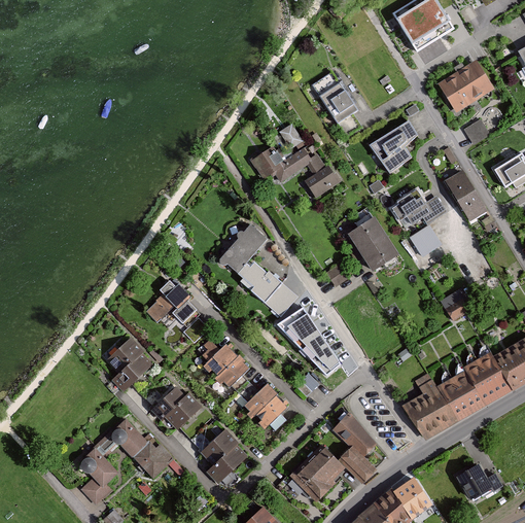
[(424,0),(400,15),(418,42),(452,20),(440,0),(424,0)]
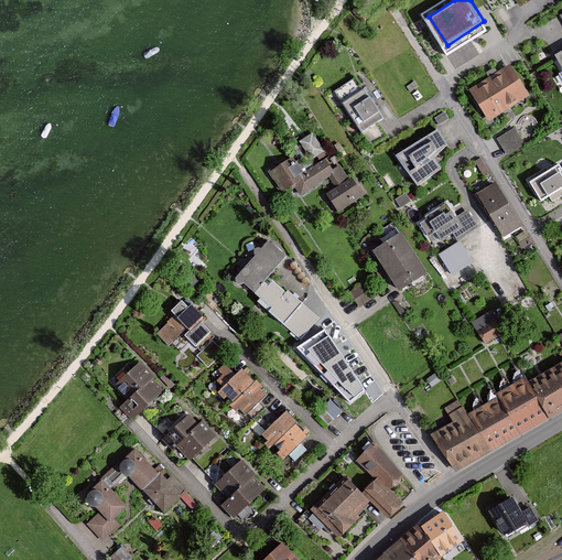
[(561,47),(552,54),(561,72),(560,72),(561,74),(561,47)]
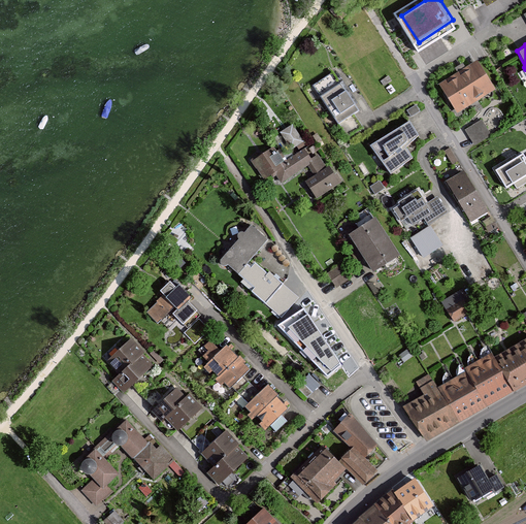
[(439,84),(458,111),(495,88),(477,60),(439,84)]
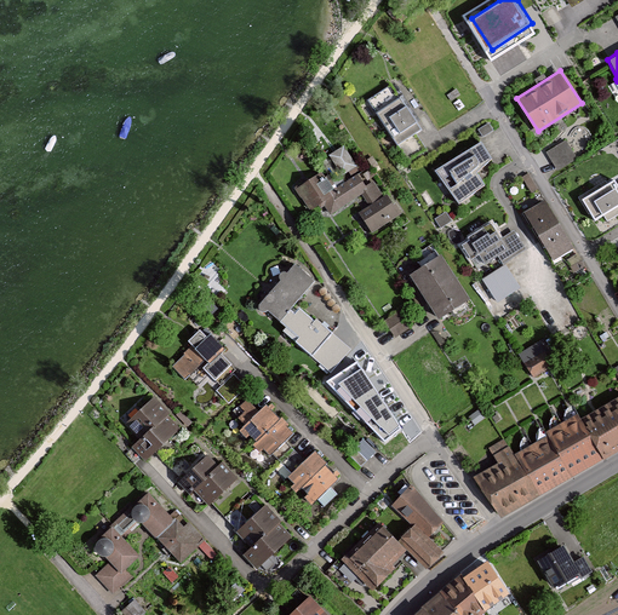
[(394,98),(387,87),(367,99),(395,144),(422,127),(400,95),(394,98)]
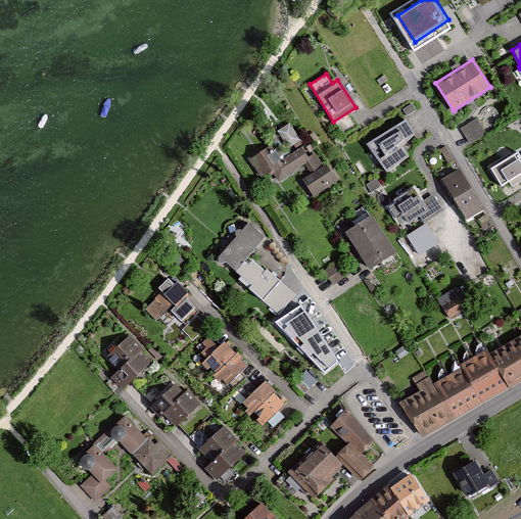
[(462,126),(471,141),(486,132),(477,116),(462,126)]
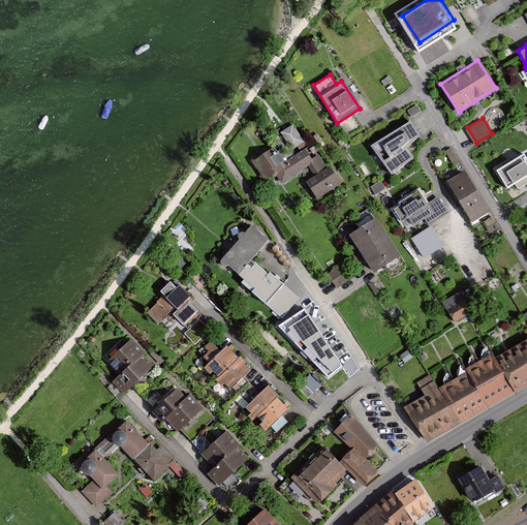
[(405,148),(419,136),(408,121),(369,147),(389,176),(412,159),(405,148)]
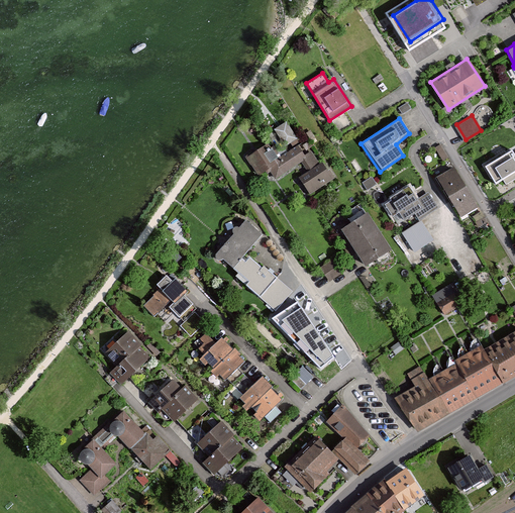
[(274,128),(286,146),(299,138),(286,120),(274,128)]
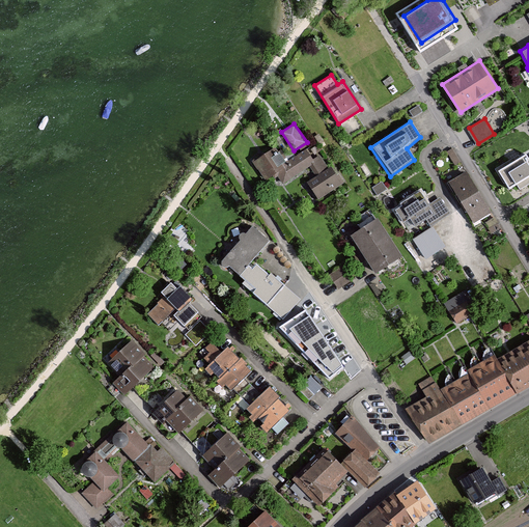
[(284,183),(310,167),(315,175),(305,181),(315,198),(341,183),(330,164),(328,166),(319,153),(311,158),(305,147),(284,161),(278,151),(273,156),(269,149),(252,160),(265,181),(272,176),(275,181),(280,177),(284,183)]
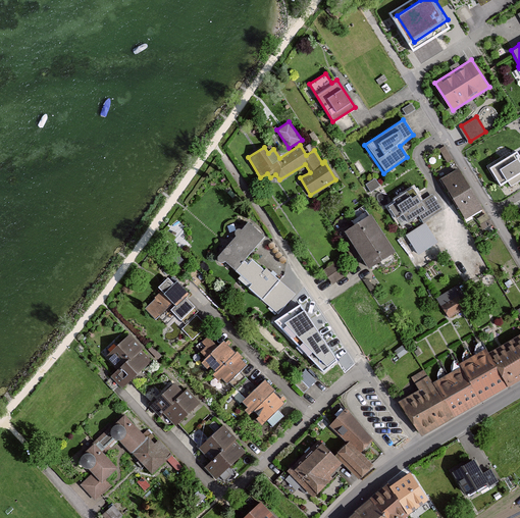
[(519,148),(504,159),(514,173),(519,170),(519,148)]
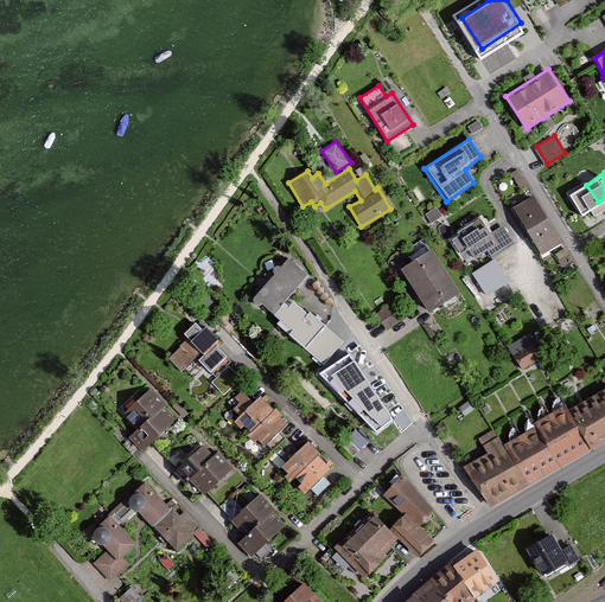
[(535,241),(542,254),(561,242),(533,197),(514,207),(522,222),(535,241)]
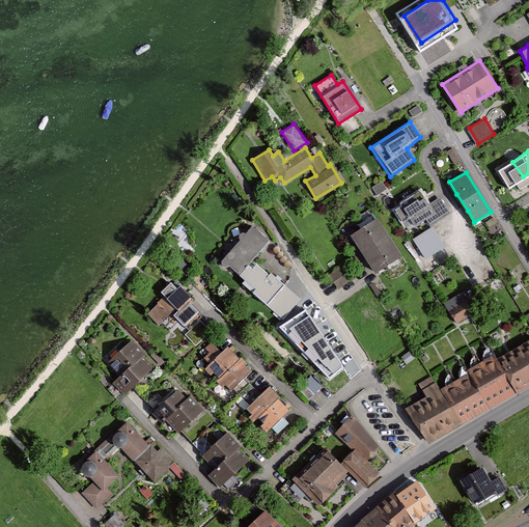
[(373,188),(379,195),(388,188),(383,181),(373,188)]
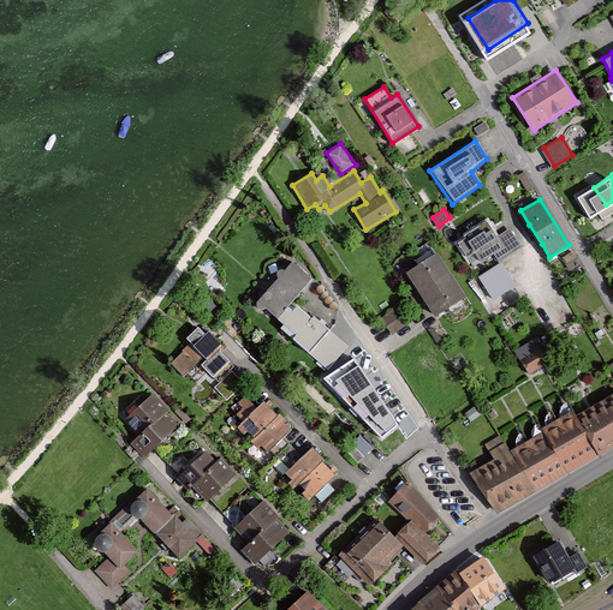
[(466,258),(474,253),(480,263),(505,246),(487,220),(462,235),(464,239),(457,244),(466,258)]
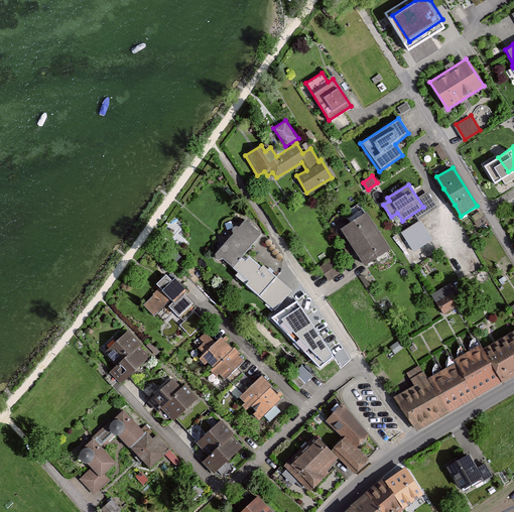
[(390,248),(366,212),(339,230),(363,265),(390,248)]
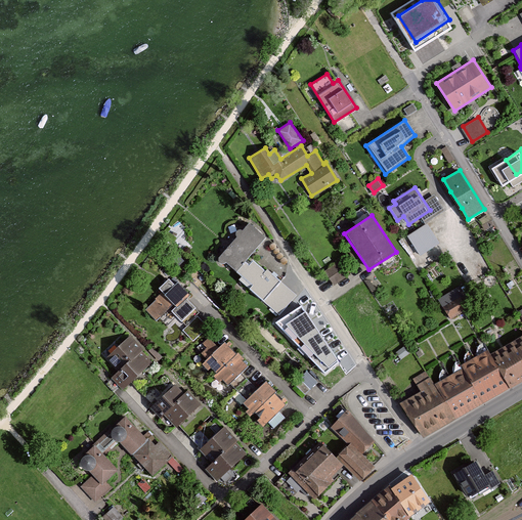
[(233,236),(234,237),(215,262),(279,314),(296,293),(265,268),(262,272),(246,259),(264,237),(247,223),(241,230),(237,229),(235,230),(233,232),(232,234),(233,236)]
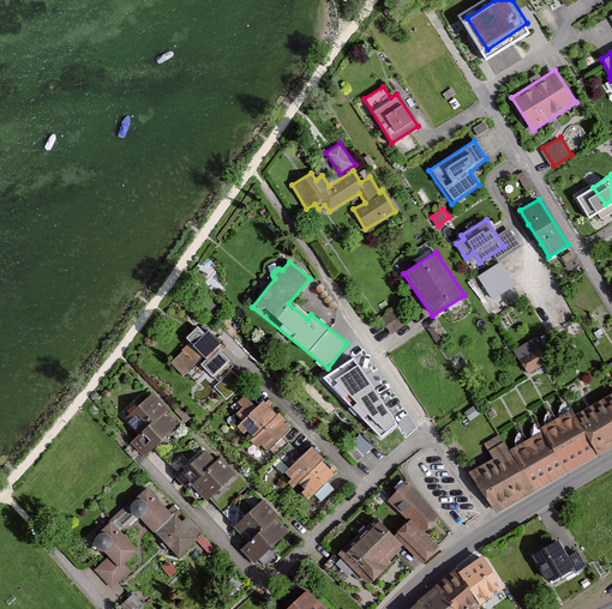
[(477,278),(492,301),(515,285),(501,263),(477,278)]
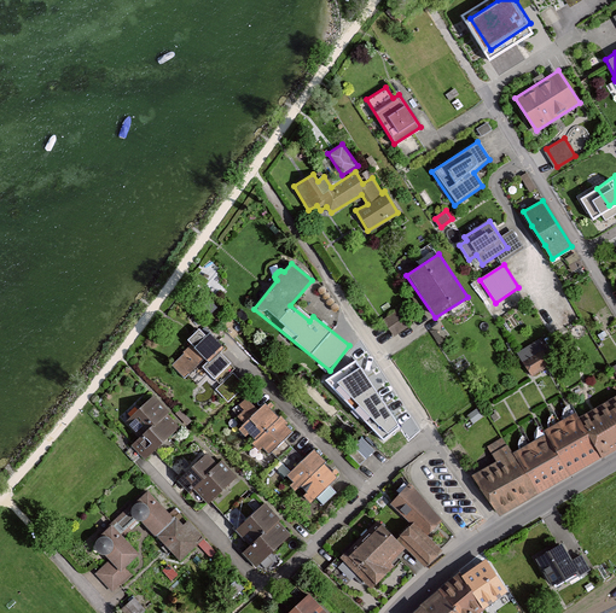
[(413,323),(402,307),(383,319),(394,336),(413,323)]
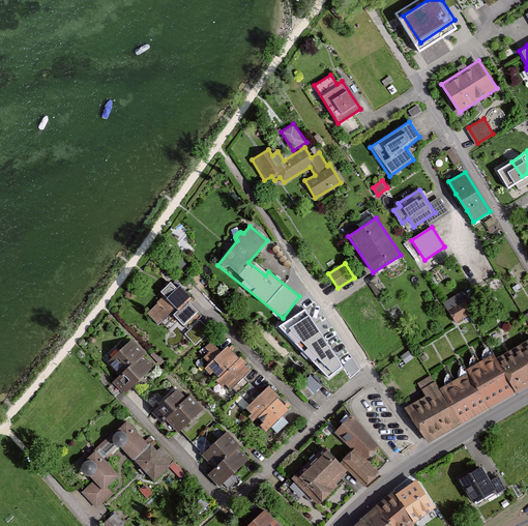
[(194,299),(179,284),(175,288),(169,282),(158,292),(164,297),(147,313),(159,325),(171,314),(182,325),(183,324),(188,328),(184,332),(197,345),(212,329),(200,318),(203,314),(197,308),(191,301),(194,299)]
